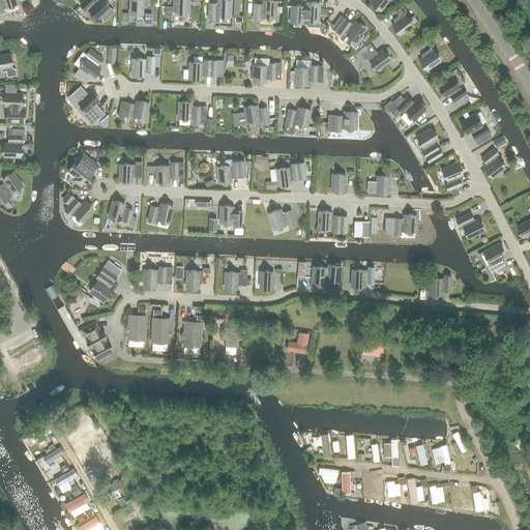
[(0,0),(0,12),(4,11),(3,8),(6,7),(7,12),(19,8),(17,4),(18,4),(16,0),(0,0)]
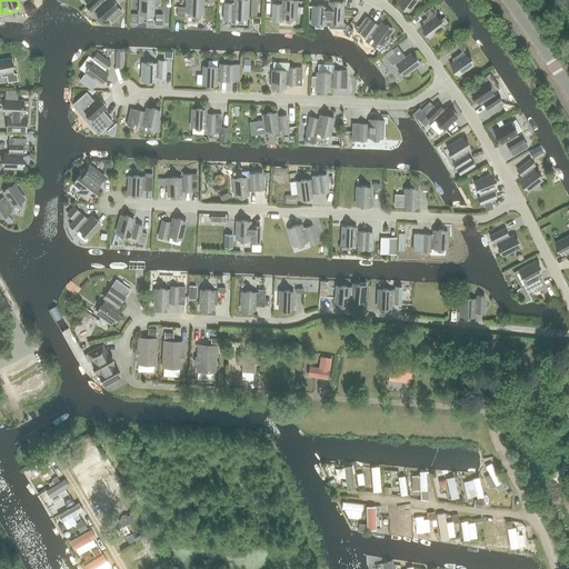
[(93,8),(105,20),(108,17),(112,21),(122,12),(109,0),(106,0),(106,1),(103,0),(91,0),(86,6),(91,10),(93,8)]
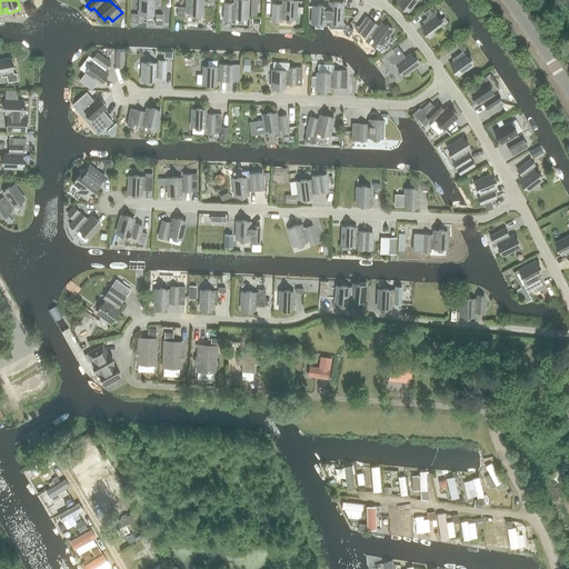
[(139,0),(139,15),(152,16),(152,0),(139,0)]
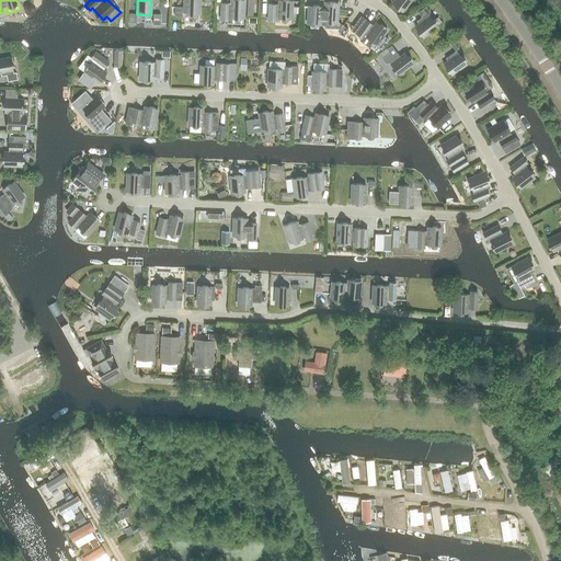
[(182,0),(182,13),(198,13),(199,0),(182,0)]
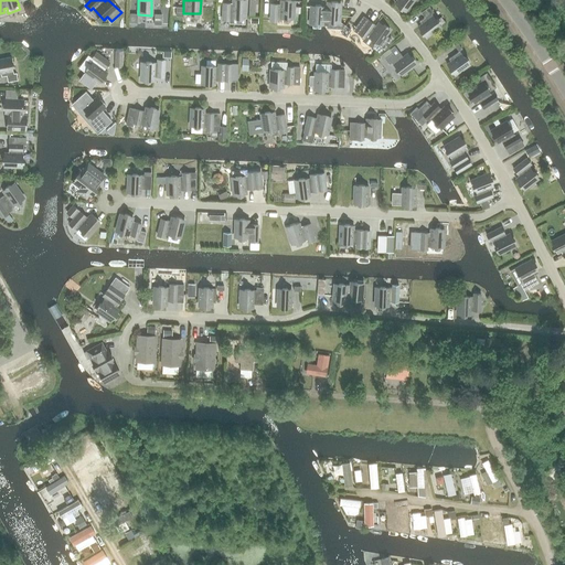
[(223,3),(222,20),(230,21),(230,18),(245,18),(246,0),(242,0),(232,0),(233,3),(223,3)]
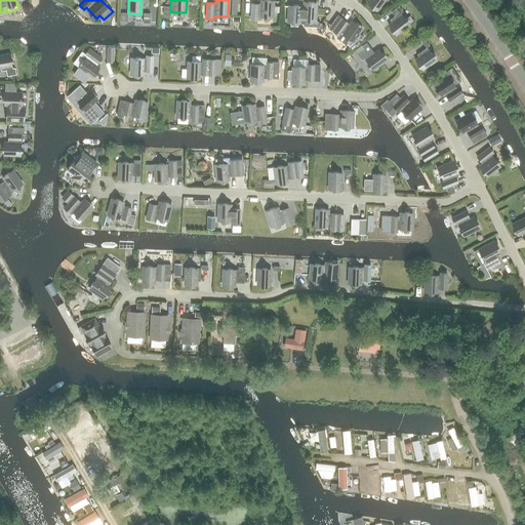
[(257,19),(257,16),(273,17),(273,1),(260,0),(260,6),(257,6),(257,4),(251,4),(251,19),(257,19)]
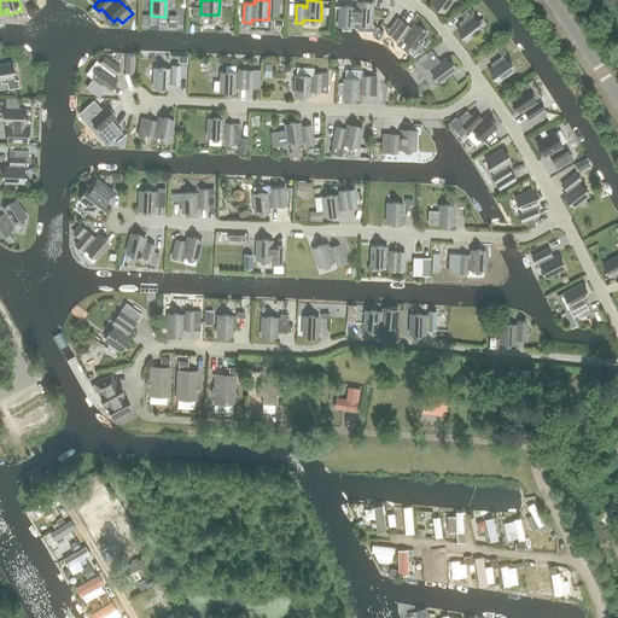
[(435,0),(432,4),(443,12),(453,0),(435,0)]
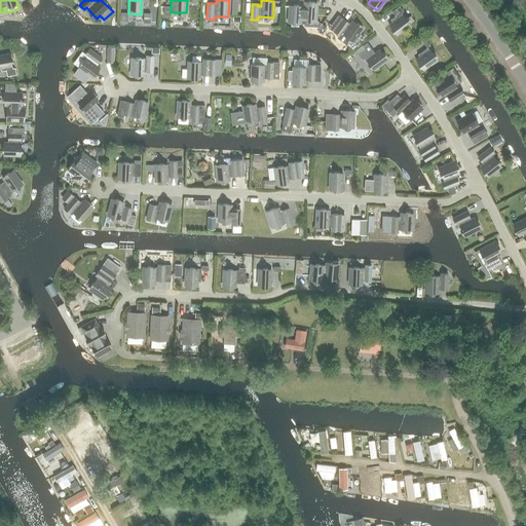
[(290,5),(289,22),(300,23),(300,20),(316,21),(317,3),(305,2),(304,8),(302,8),(302,6),(290,5)]
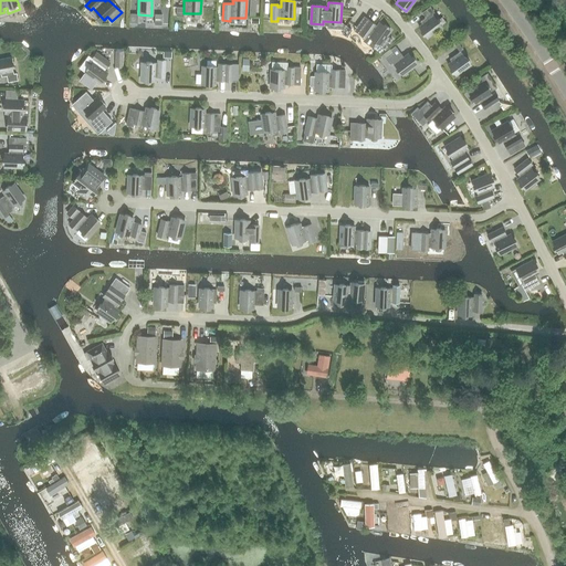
[(422,24),(419,27),(427,38),(441,27),(431,14),(435,12),(430,7),(421,12),(426,18),(420,22),(422,24)]
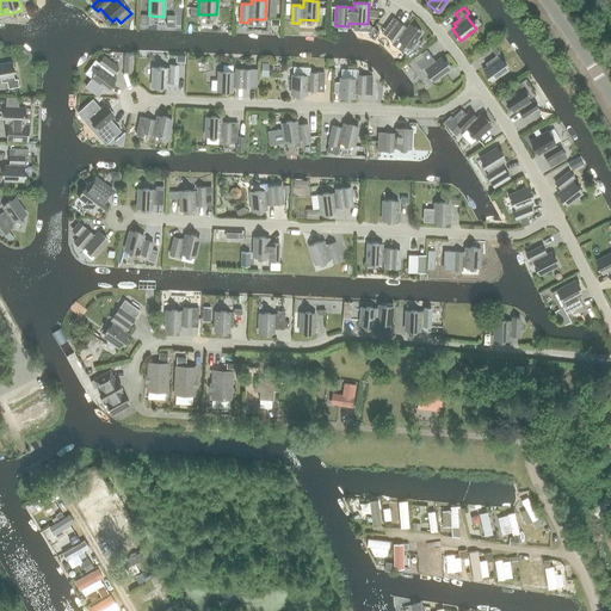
[(392,44),(401,51),(411,59),(415,53),(417,53),(424,42),(418,38),(421,34),(409,25),(407,29),(393,18),(382,32),(394,42),(392,44)]
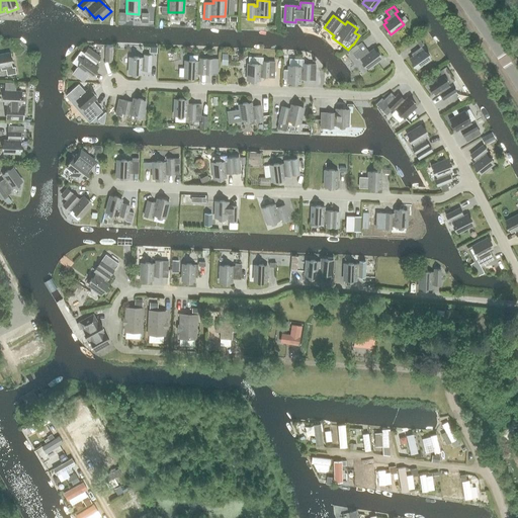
[(318,34),(322,27),(317,23),(315,26),(313,31),(318,34)]
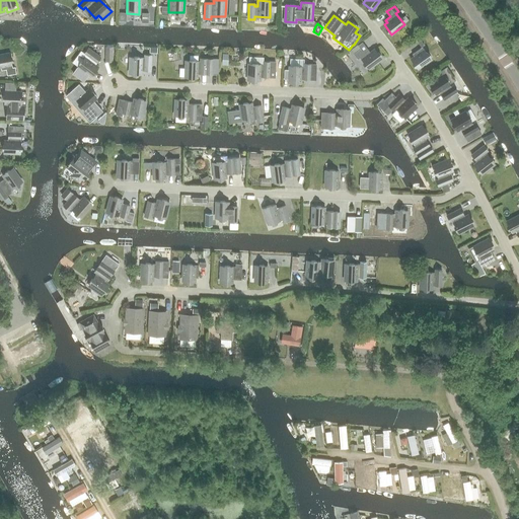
[(382,59),(374,50),(370,53),(362,42),(358,45),(361,49),(354,54),(358,59),(360,57),(369,69),(382,59)]
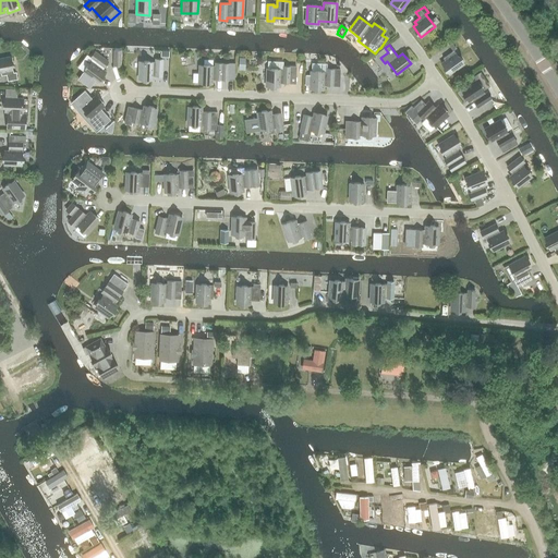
[(445,62),(441,64),(449,75),(463,65),(453,51),(443,59),(445,62)]
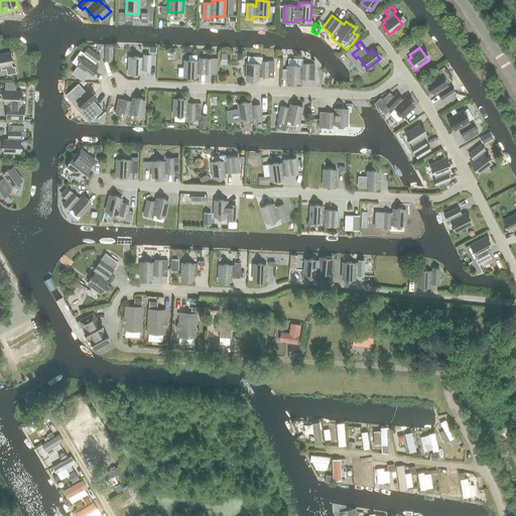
[(77,67),(72,73),(83,81),(88,75),(91,77),(98,67),(95,65),(100,57),(88,48),(84,53),(86,55),(78,67),(77,67)]
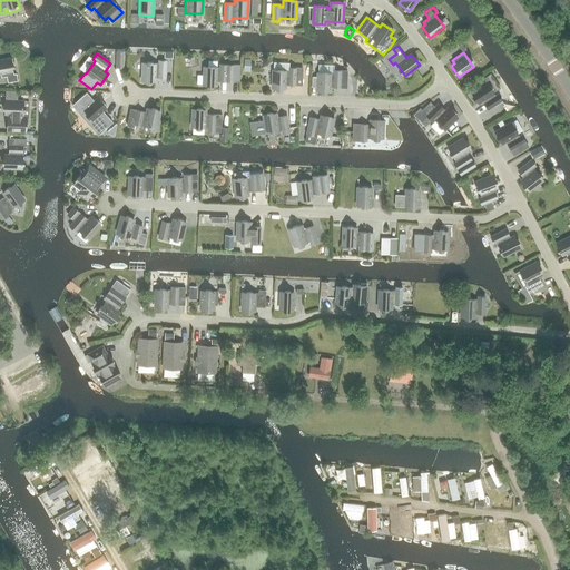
[(0,60),(0,74),(1,74),(1,77),(7,77),(8,82),(18,81),(17,74),(13,75),(10,59),(0,60)]
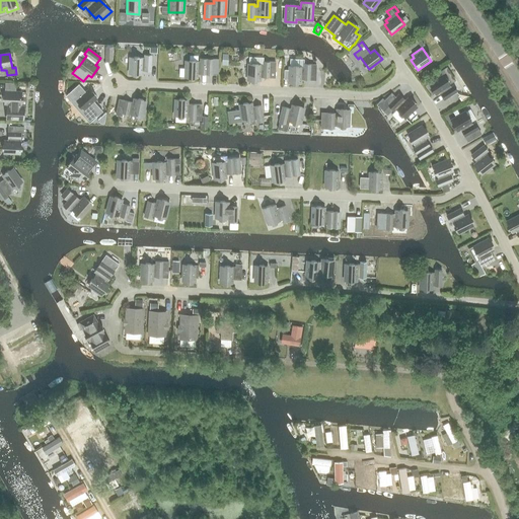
[(130,58),(130,74),(142,74),(142,70),(151,71),(151,56),(145,55),(145,58),(130,58)]
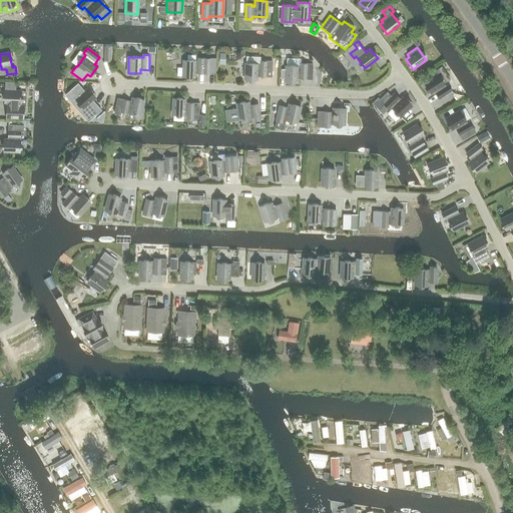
[(183,60),(183,76),(195,77),(195,73),(210,74),(210,73),(215,73),(215,59),(210,58),(198,58),(198,61),(183,60)]
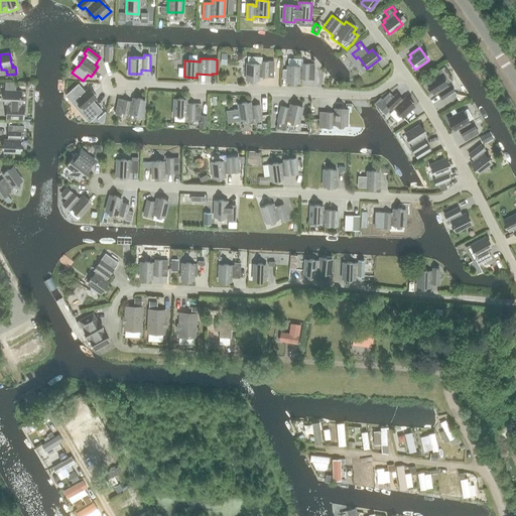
[(274,77),(274,61),(262,61),(262,65),(247,63),(247,80),(259,81),(259,77),(274,77)]
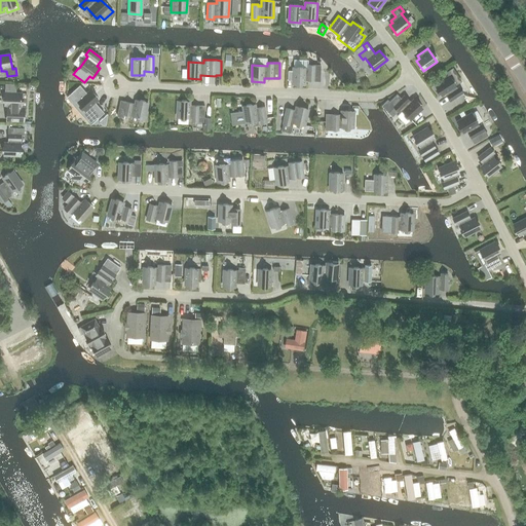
[(308,68),(293,68),(293,84),(305,84),(305,80),(314,81),(320,81),(321,66),(314,65),(308,65),(308,68)]
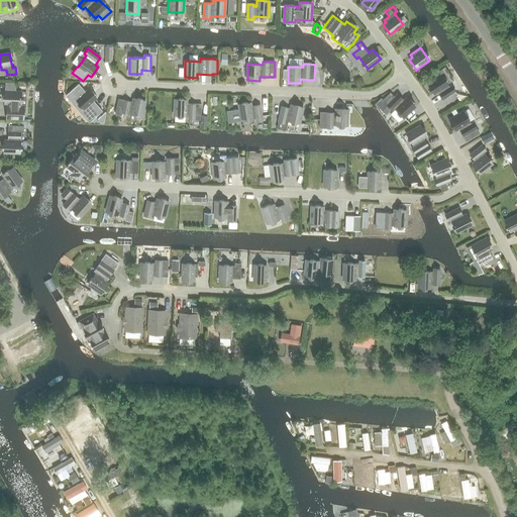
[(441,75),(427,84),(434,94),(437,92),(442,99),(455,91),(451,85),(448,87),(441,75)]
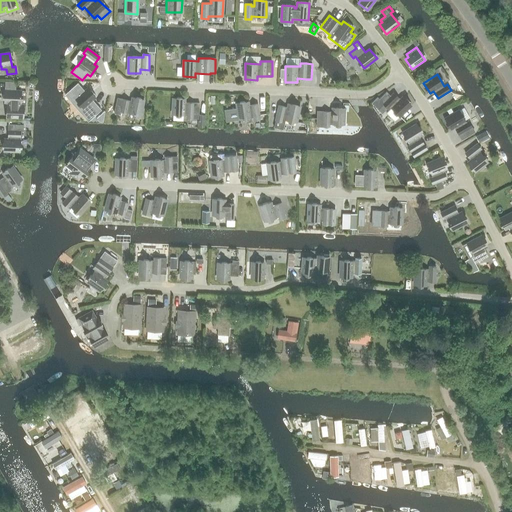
[(78,83),(66,93),(73,101),(75,99),(85,110),(83,113),(89,120),(101,110),(92,100),(95,97),(87,88),(85,91),(78,83)]
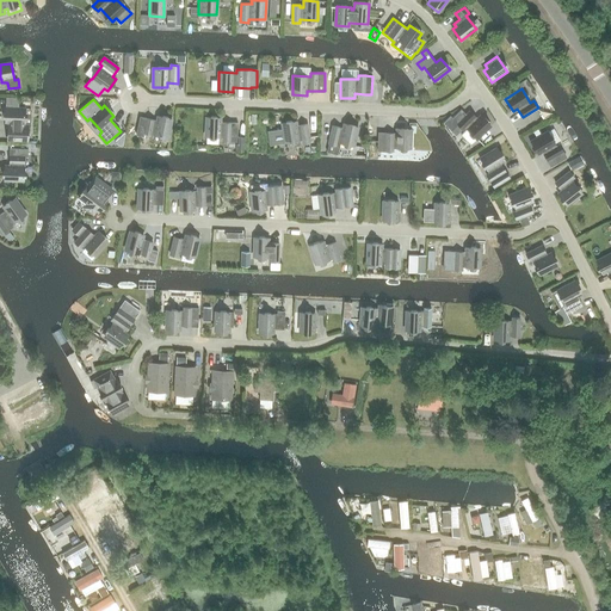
[(6,107),(5,122),(12,123),(12,127),(10,125),(10,140),(23,141),(28,141),(28,134),(28,125),(31,127),(31,109),(25,109),(6,107)]
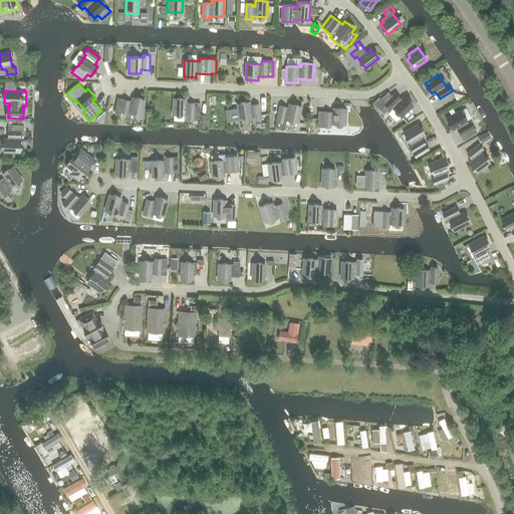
[(379,97),(373,103),(379,109),(384,104),(389,108),(391,106),(402,117),(413,105),(405,97),(401,101),(399,99),(400,98),(396,93),(393,96),(389,92),(380,99),(379,97)]
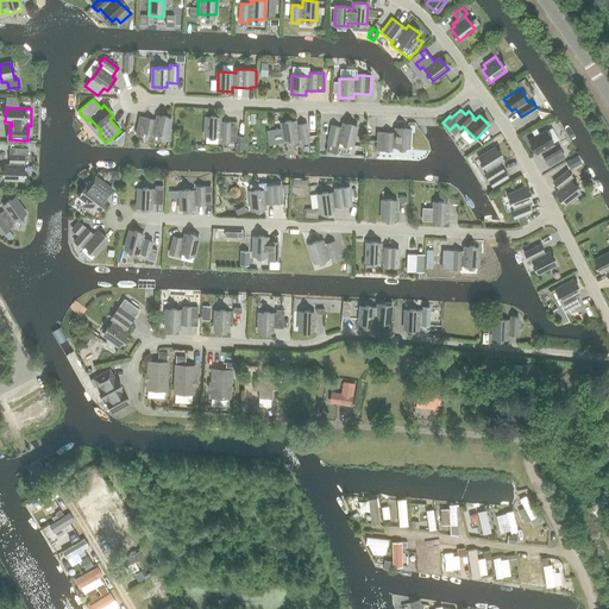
[(138,124),(136,135),(143,136),(144,132),(168,138),(171,119),(157,115),(156,120),(146,118),(144,125),(138,124)]
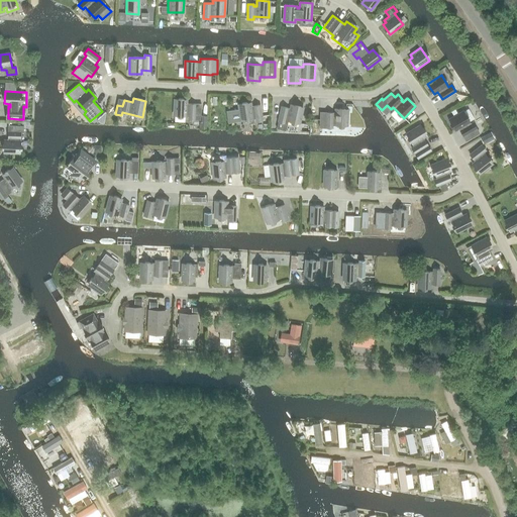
[(201,119),(202,104),(187,104),(187,100),(175,99),(174,115),(189,116),(189,119),(201,119)]
